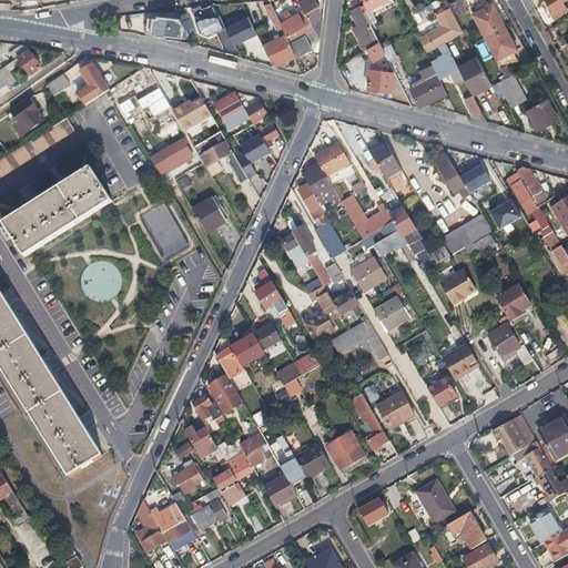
[(315,29),(320,38),(322,19),(320,19),(320,10),(314,0),(296,0),(303,10),(311,22),(315,29)]
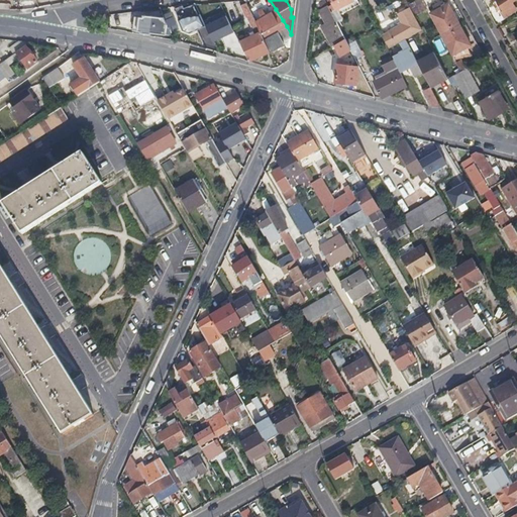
[(325,0),(316,0),(315,8),(320,10),(328,26),(322,29),(330,46),(334,43),(345,37),(336,21),(325,0)]
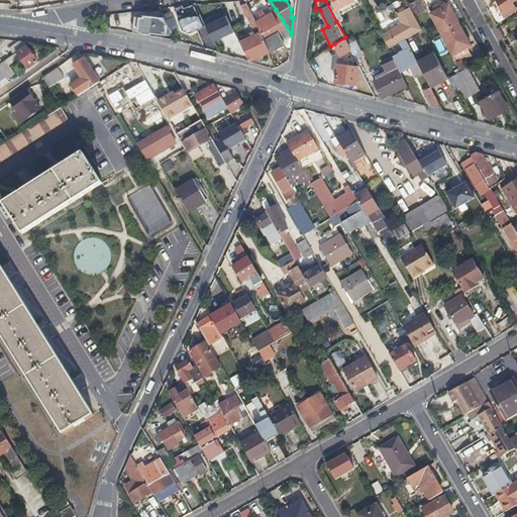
[(325,0),(336,21),(342,18),(339,13),(358,3),(356,0),(325,0)]
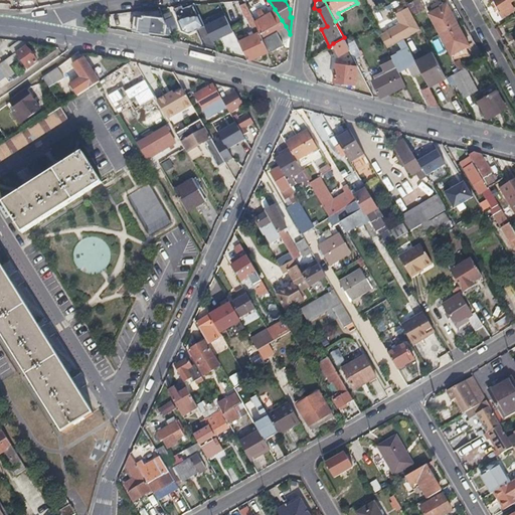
[(412,0),(410,1),(416,12),(424,8),(419,0),(412,0)]
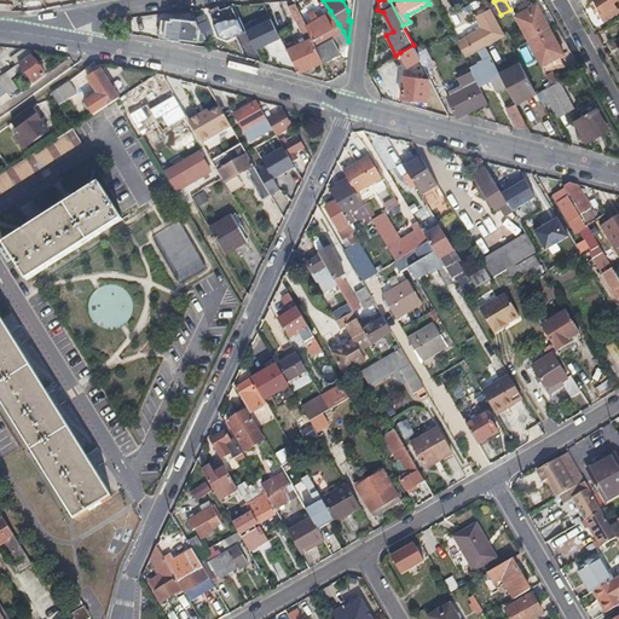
[(589,0),(602,21),(617,11),(612,1),(609,0),(589,0)]
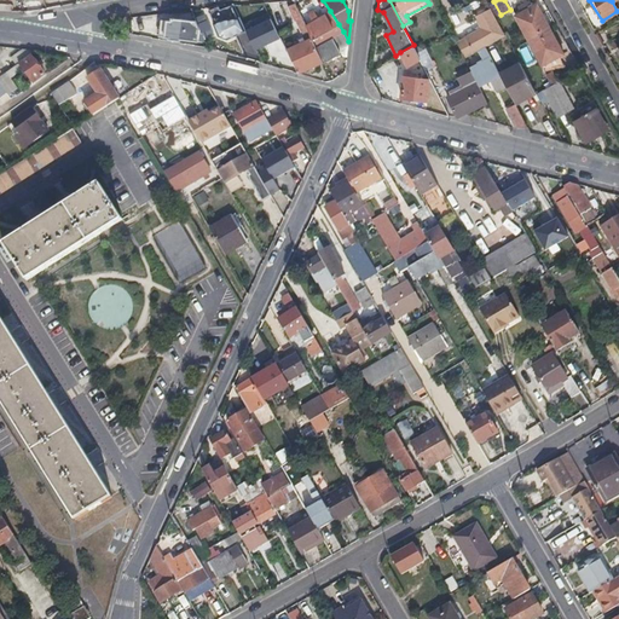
[(305,24),(295,1),(288,5),(301,33),(307,30),(305,24)]
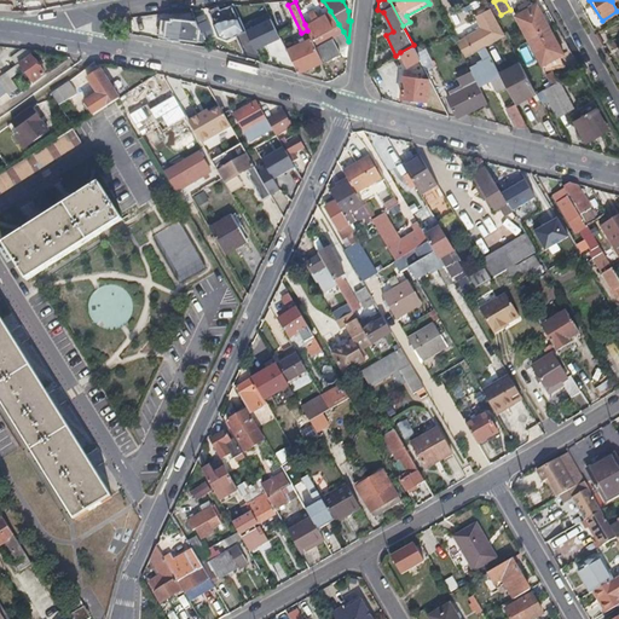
[(493,1),(489,5),(490,7),(496,18),(501,15),(493,1)]
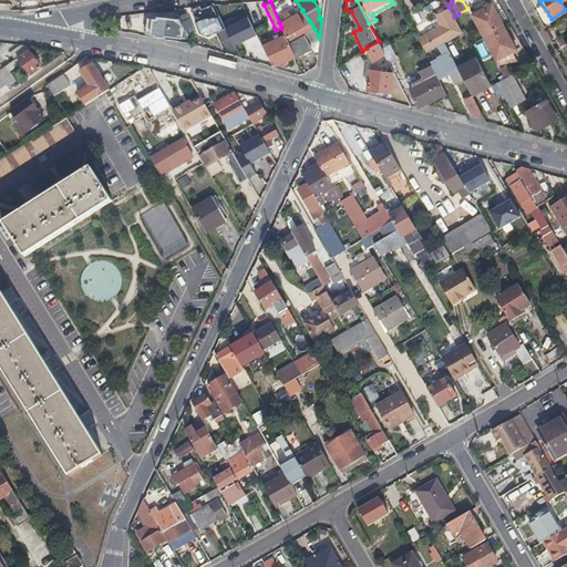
[(472,13),(484,37),(503,26),(491,3),(472,13)]
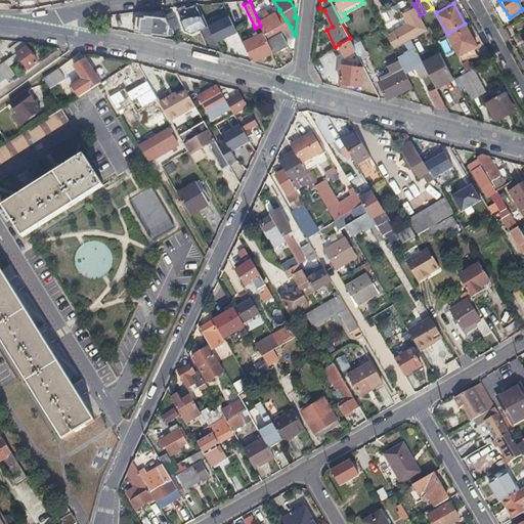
[(184,5),(177,8),(181,18),(189,15),(192,25),(203,22),(195,4),(186,8),(184,5)]
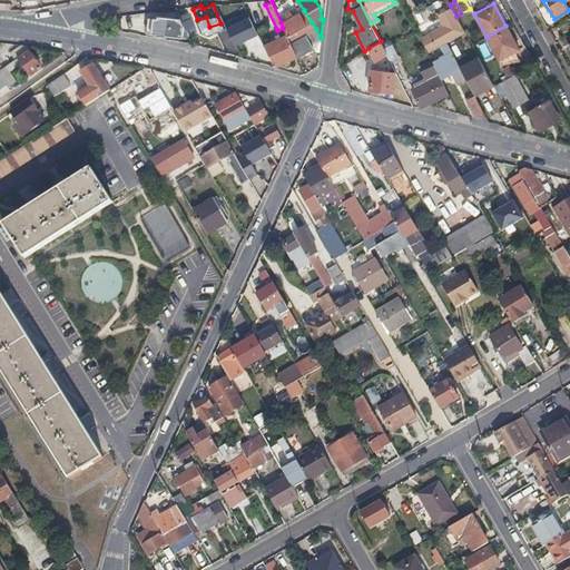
[(428,35),(420,38),(428,53),(446,42),(464,32),(457,17),(451,7),(435,15),(442,26),(426,35),(428,35)]
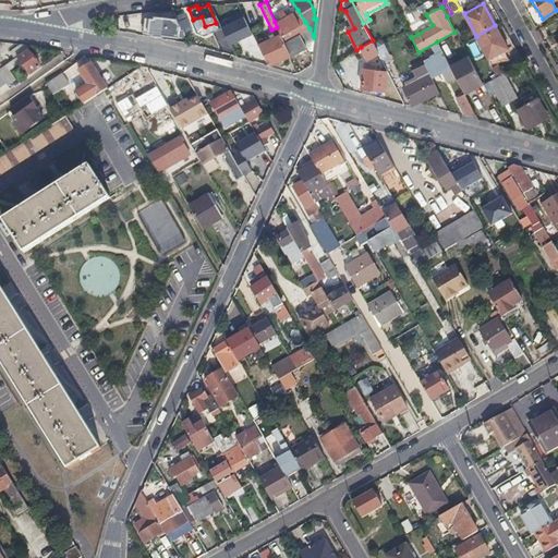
[(281,35),(305,22),(298,10),(275,22),(277,27),(280,34),(281,35)]
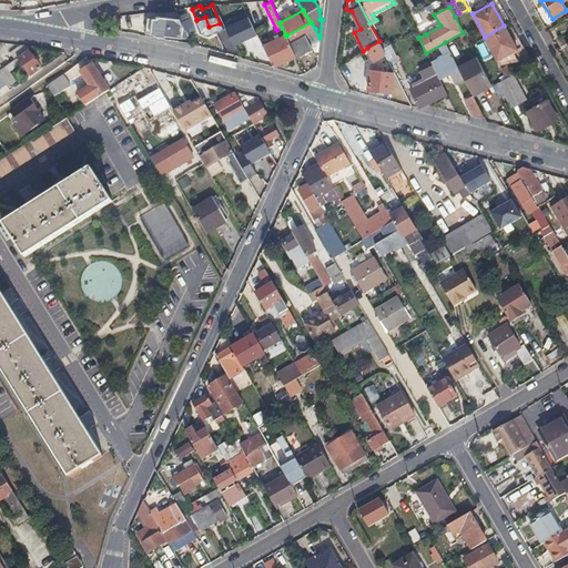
[(237,12),(226,14),(231,29),(242,27),(237,12)]
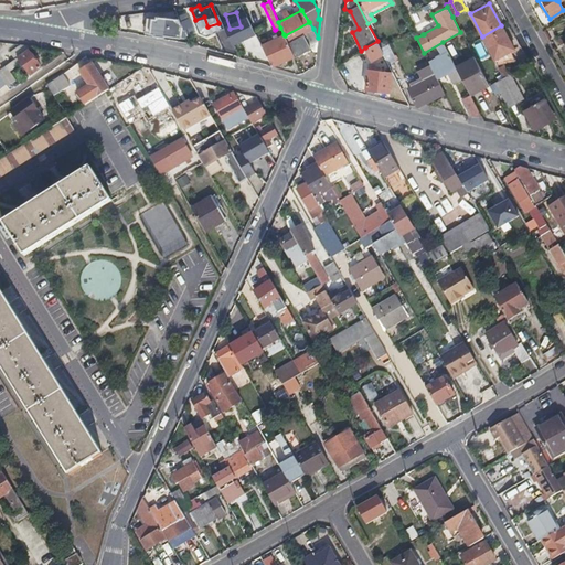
[(181,24),(181,22),(179,18),(156,16),(156,18),(147,18),(145,33),(153,33),(153,35),(164,36),(164,35),(181,36),(181,24)]
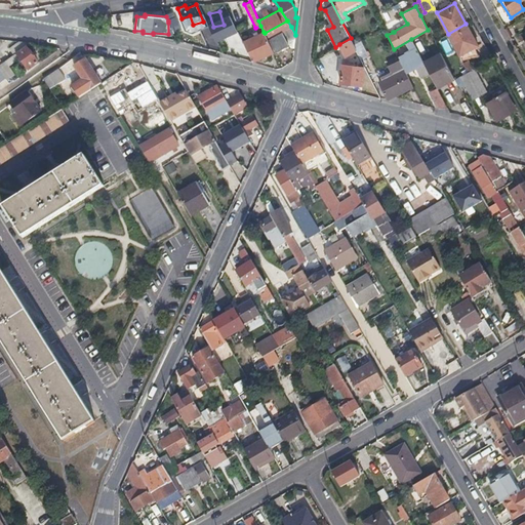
[(168,23),(170,27),(178,24),(175,17),(168,21),(168,23)]
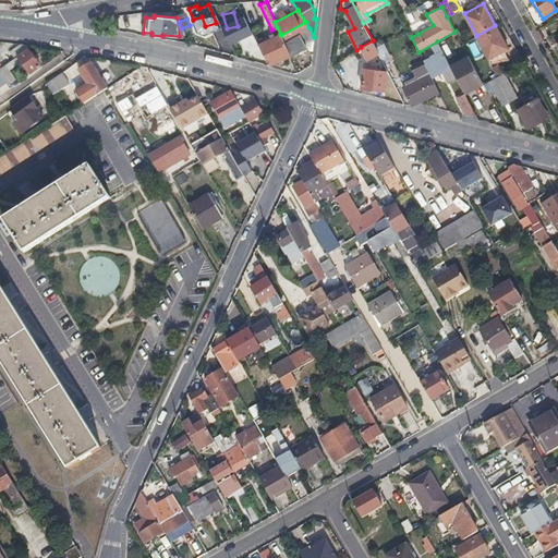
[(495,25),(476,36),(488,58),(490,57),(494,62),(509,58),(504,50),(508,48),(495,25)]
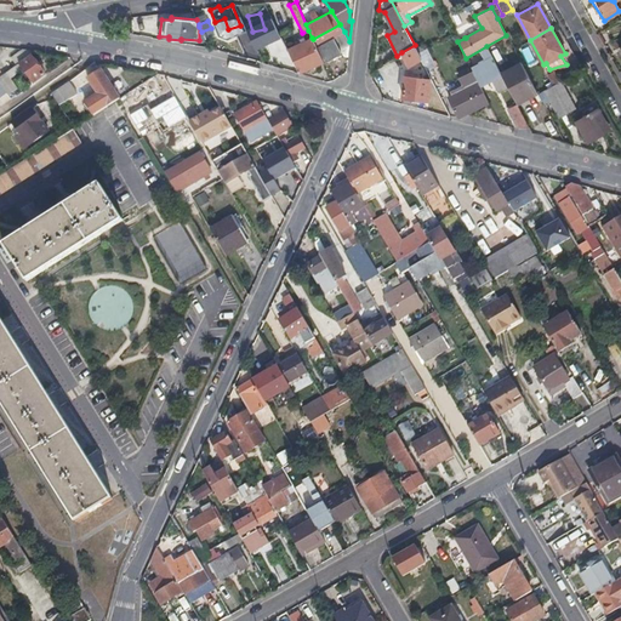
[(323,61),(349,47),(349,41),(345,32),(317,47),(323,61)]
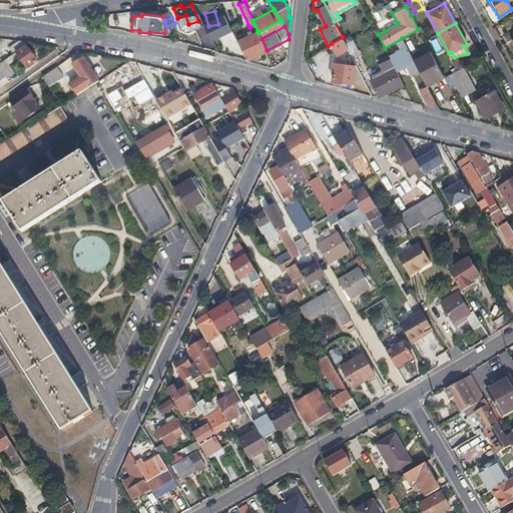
[(246,60),(267,50),(262,39),(261,37),(259,32),(258,31),(239,39),(236,32),(233,33),(246,60)]
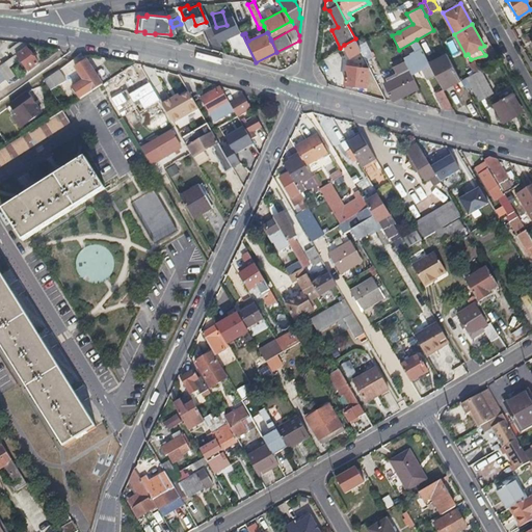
[(358,45),(357,44),(355,38),(344,45),(350,55),(361,50),(358,45)]
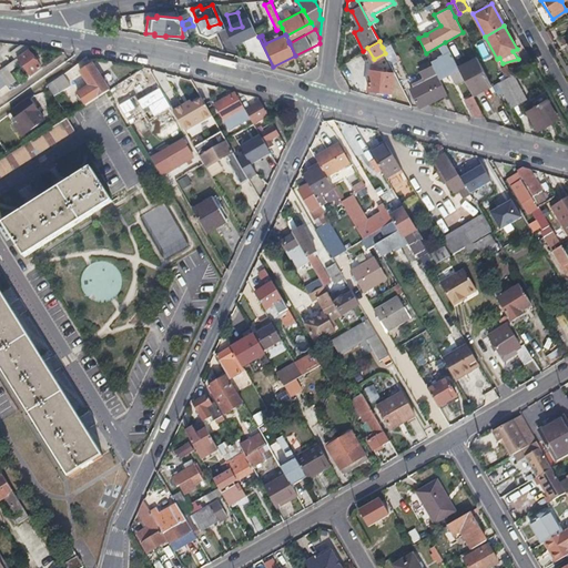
[(389,44),(383,48),(385,53),(391,63),(398,60),(389,44)]
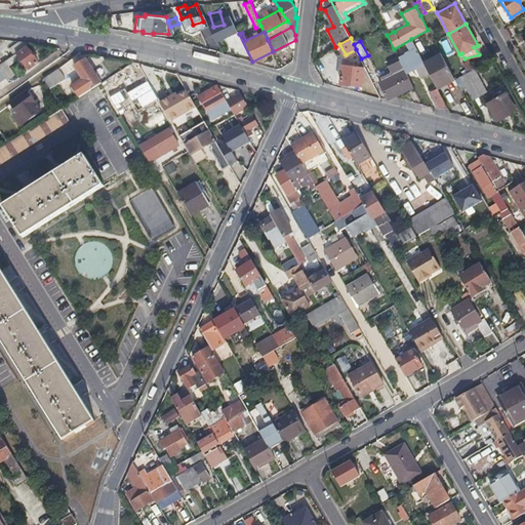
[(445,55),(451,52),(446,41),(441,43),(445,55)]
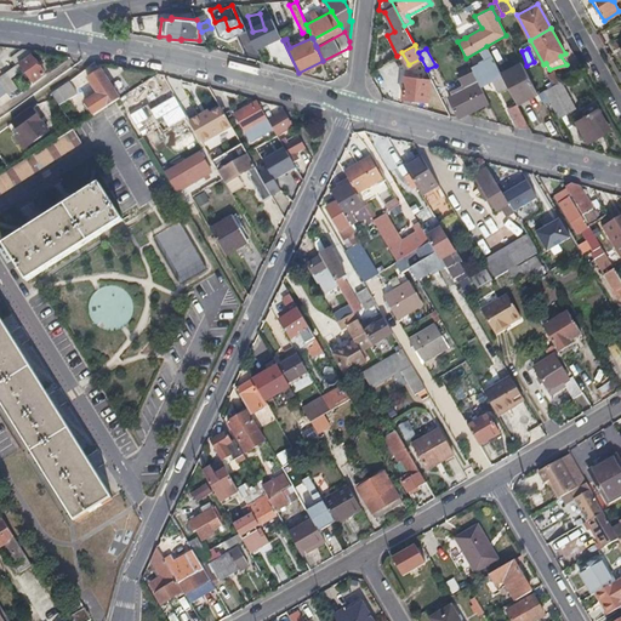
[(30,55),(36,51),(22,50),(11,57),(17,66),(20,63),(30,55)]
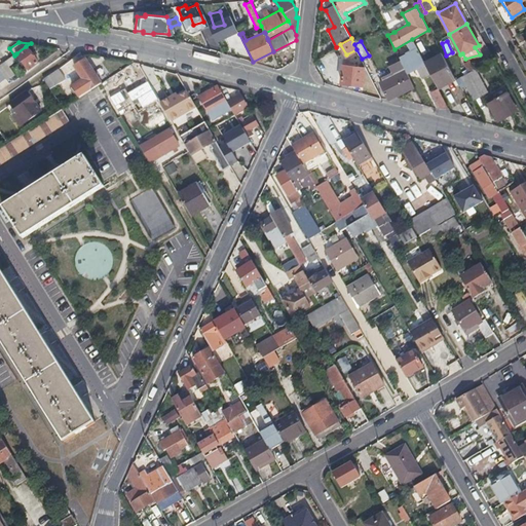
[(37,63),(26,46),(16,53),(28,69),(37,63)]
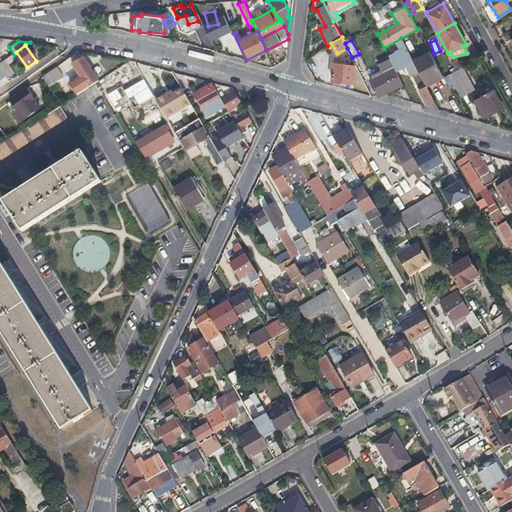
[(388,55),(390,58),(395,68),(404,64),(410,74),(418,70),(412,60),(405,47),(388,55)]
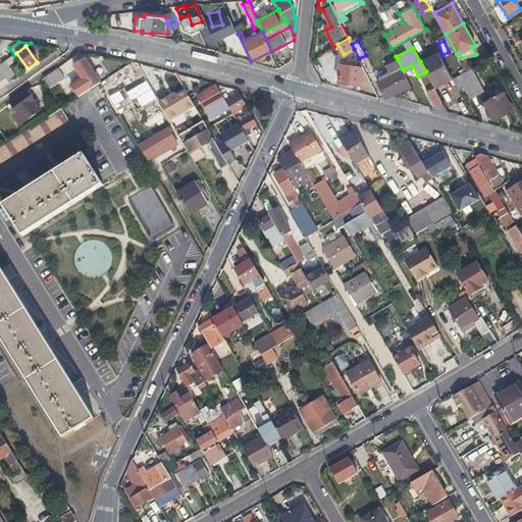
[(426,71),(432,84),(450,74),(437,52),(420,61),(426,71)]
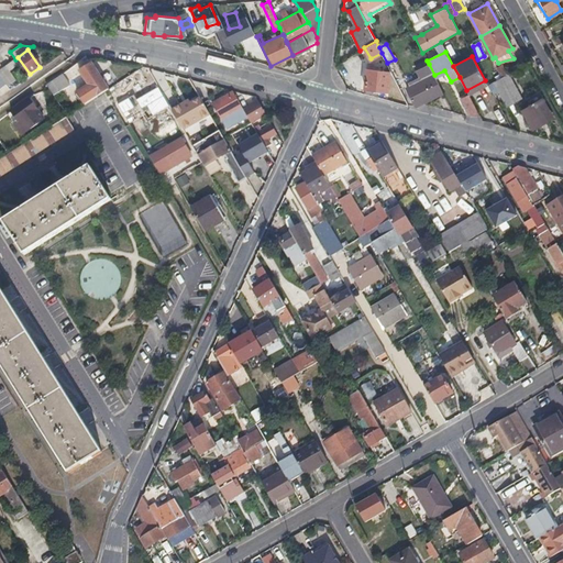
[(76,91),(85,103),(107,89),(90,63),(78,70),(88,85),(76,91)]
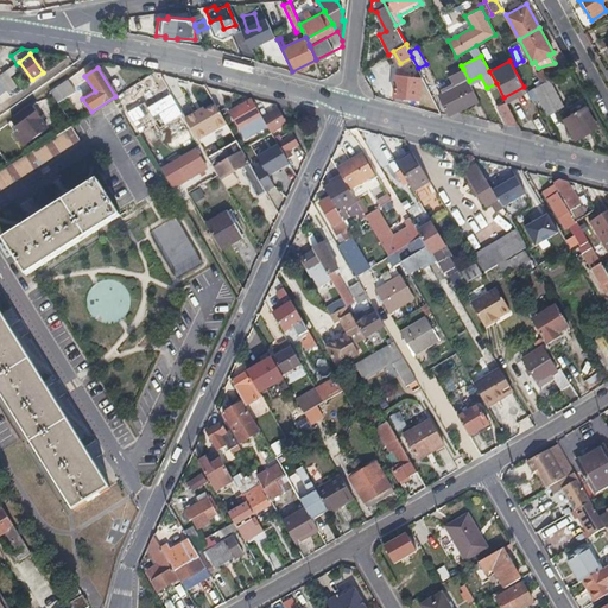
[(540,83),(548,78),(542,68),(533,73),(540,83)]
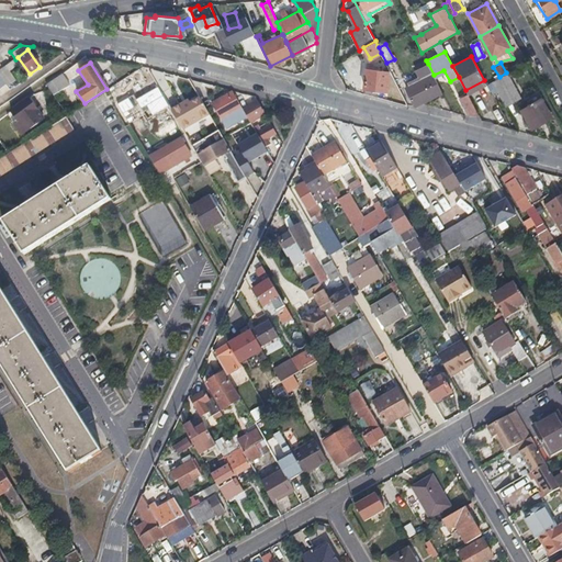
[(406,87),(415,104),(420,102),(442,91),(434,75),(428,64),(416,70),(420,80),(406,87)]
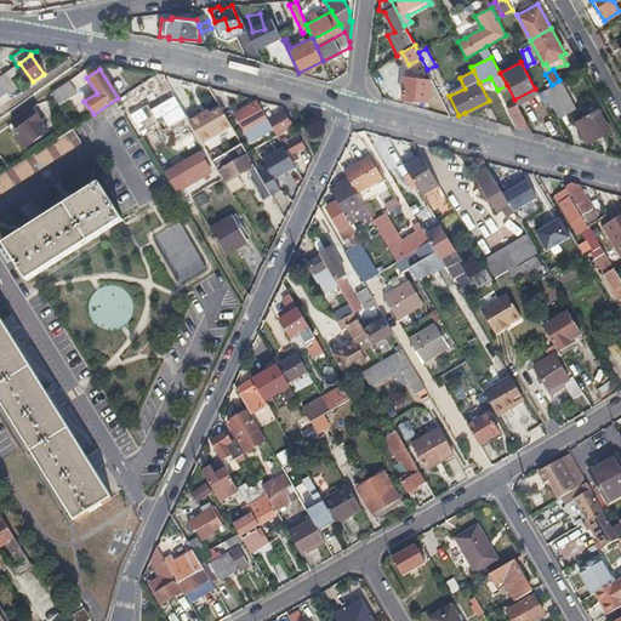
[(0,77),(0,83),(7,95),(17,89),(6,73),(0,77)]
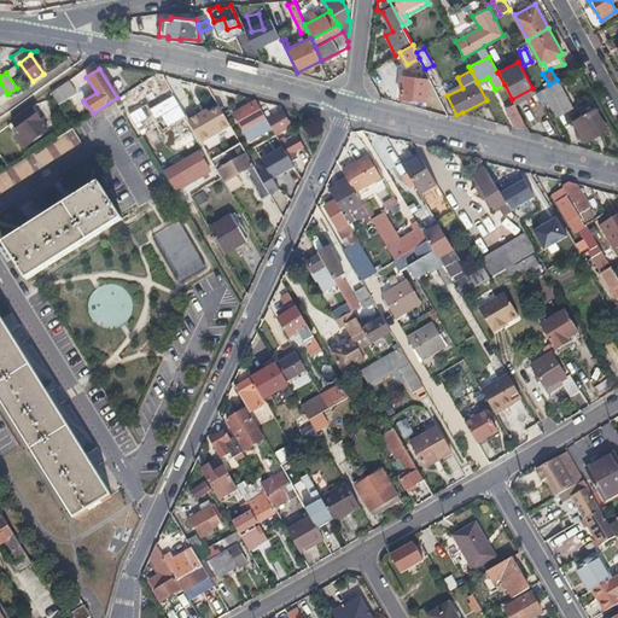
[(391,95),(441,100),(429,77),(394,74),(391,95)]
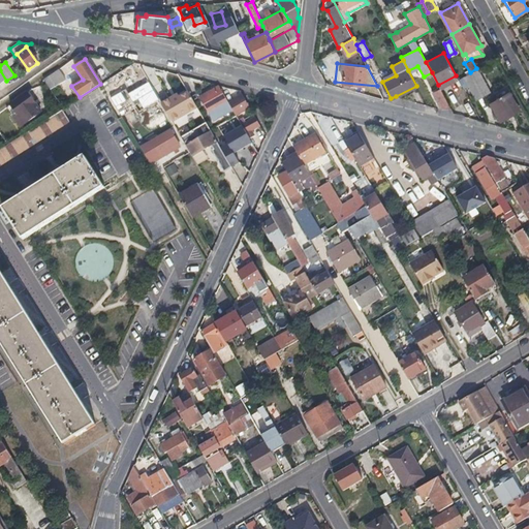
[(65,79),(58,68),(43,80),(50,89),(65,79)]
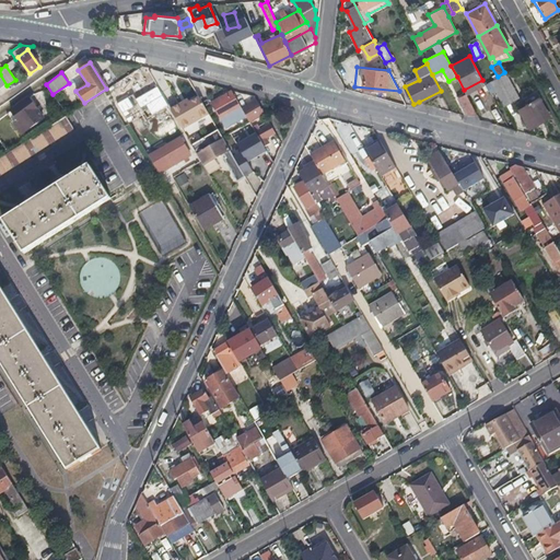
[(490,81),(502,106),(518,97),(504,72),(498,77),(490,81)]
